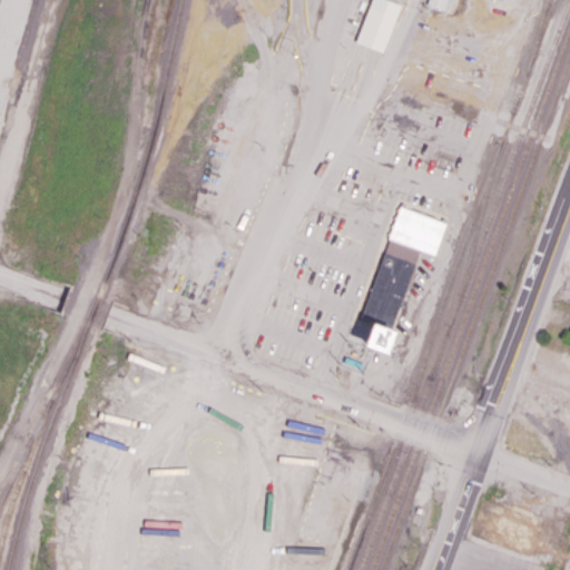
[(383,52),(401,5),(389,0),(371,0),(356,42),(383,52)]
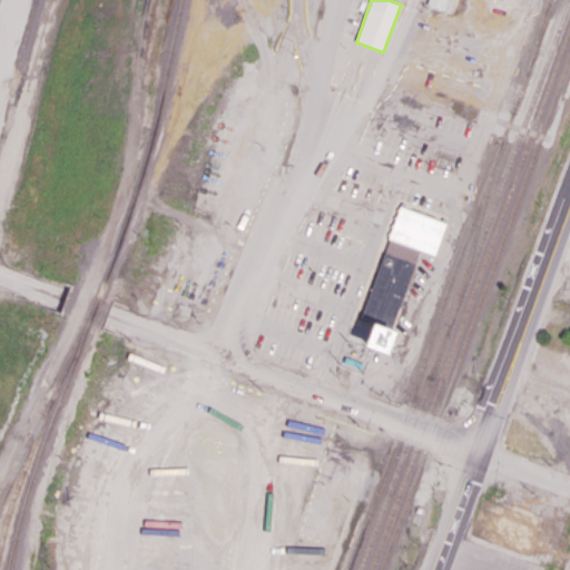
[(448,0),(428,0),(426,6),(444,11),(448,0)]
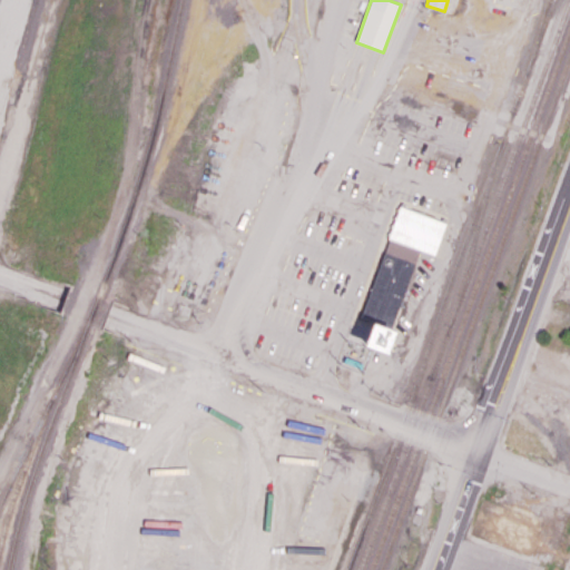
[(389,238),(435,254),(446,222),(399,206),(389,238)]
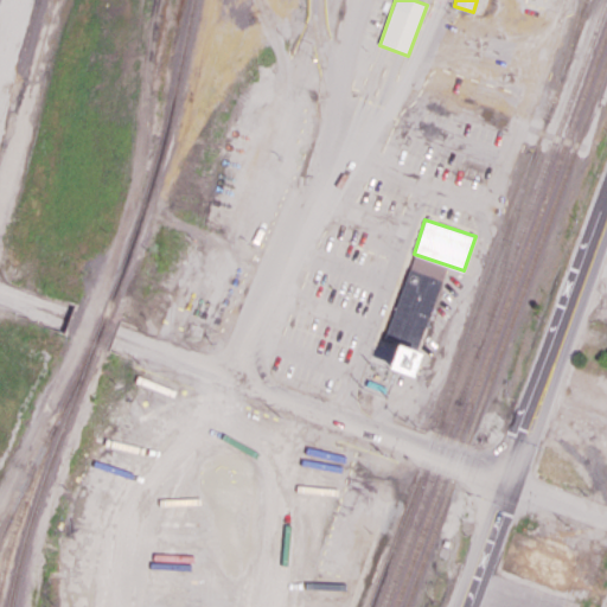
[(410,267),(442,279),(447,267),(414,255),(410,267)]
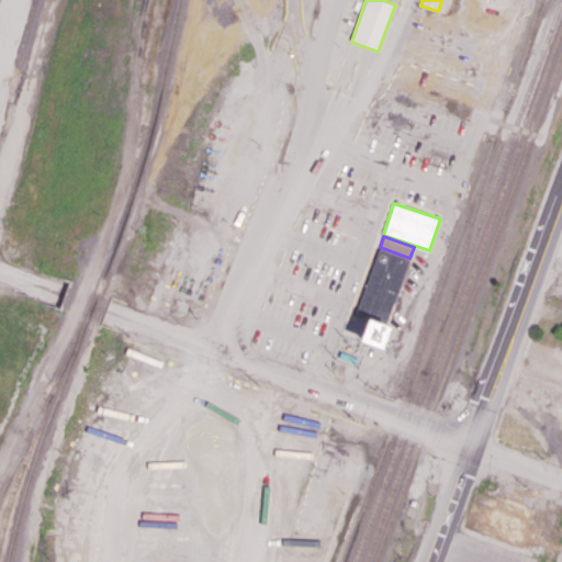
[(381,348),(388,325),(407,258),(377,249),(358,313),(366,316),(358,341),(381,348)]
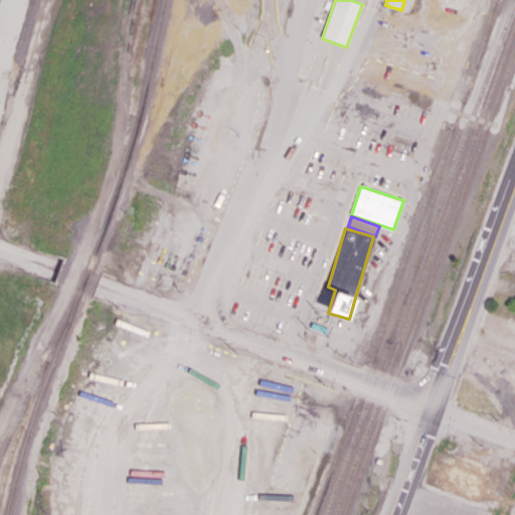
[(446,467),(484,481),(477,501),(438,487),(446,467)]
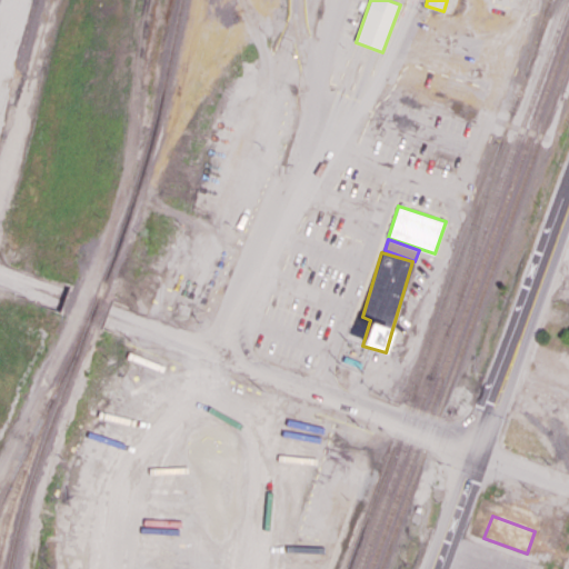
[(555,543),(538,539),(533,557),(550,561),(555,543)]
